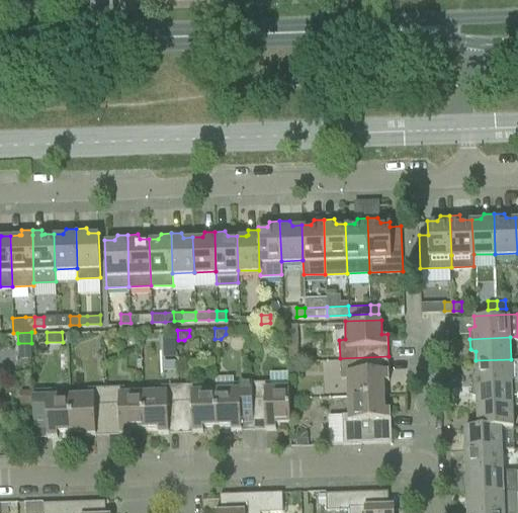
[(297,344),(286,344),(287,360),(288,360),(298,359),(297,344)]
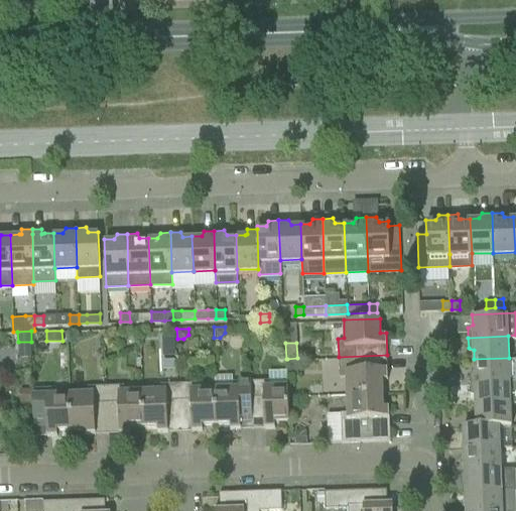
[(346,375),(346,392),(383,391),(382,377),(387,377),(387,355),(339,357),(340,375),(346,375)]
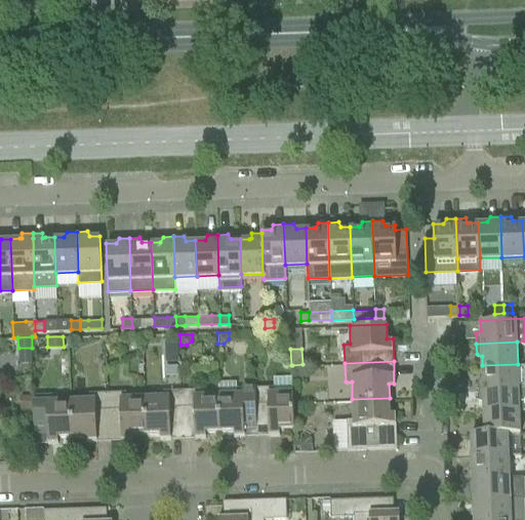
[(478,377),(478,388),(518,386),(524,386),(524,363),(518,364),(482,365),(482,374),(478,377)]
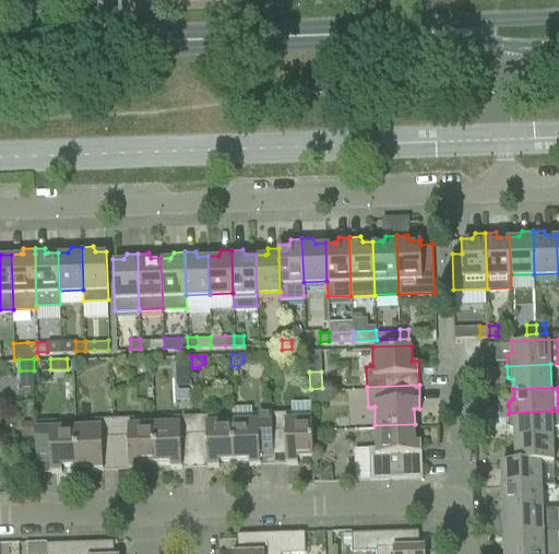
[(311,389),(310,389),(310,407),(322,407),(322,388),(311,389)]
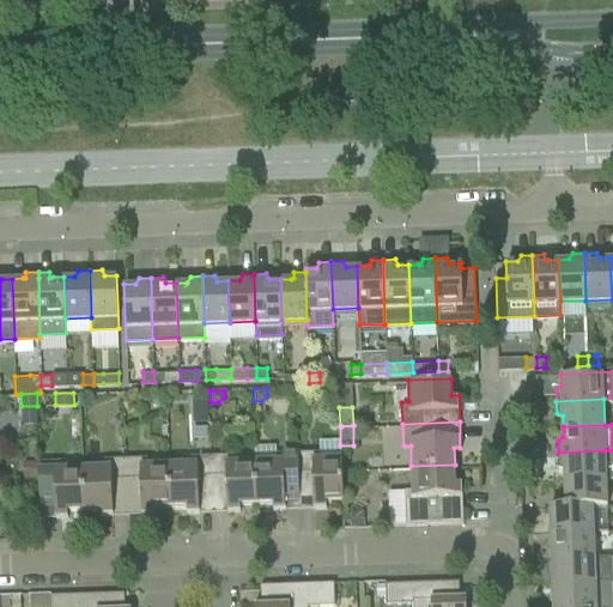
[(320,449),(298,450),(298,468),(299,499),(314,499),(314,507),(322,507),(327,507),(327,499),(344,499),(343,475),(343,456),(320,456),(320,449)]
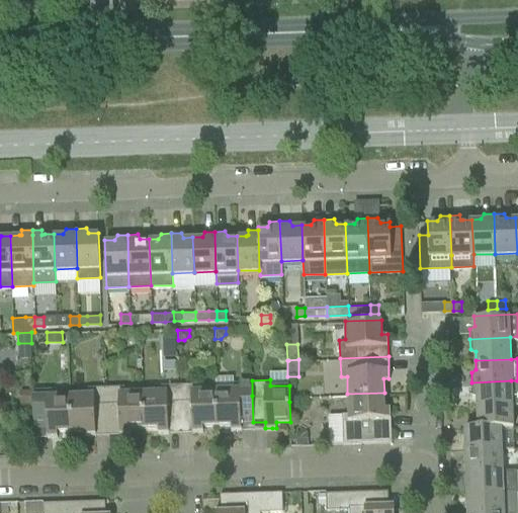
[(234,388),(216,388),(217,424),(231,424),(231,429),(241,429),(241,423),(253,422),(252,396),(252,380),(234,381),(234,388)]
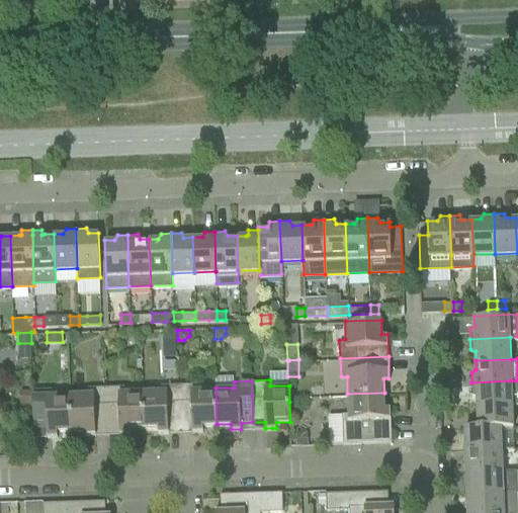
[(517,380),(511,380),(471,382),(471,393),(477,393),(478,404),(512,403),(517,402),(517,380)]
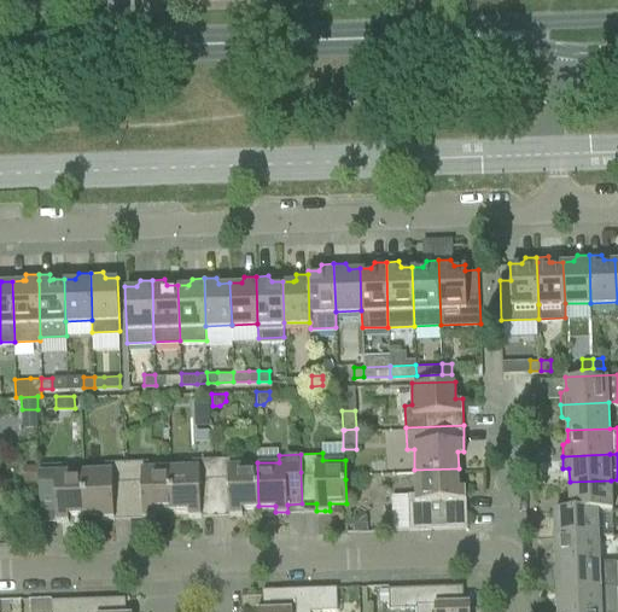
[(192,465),(170,466),(172,510),(188,508),(188,516),(215,514),(214,456),(192,458),(192,465)]
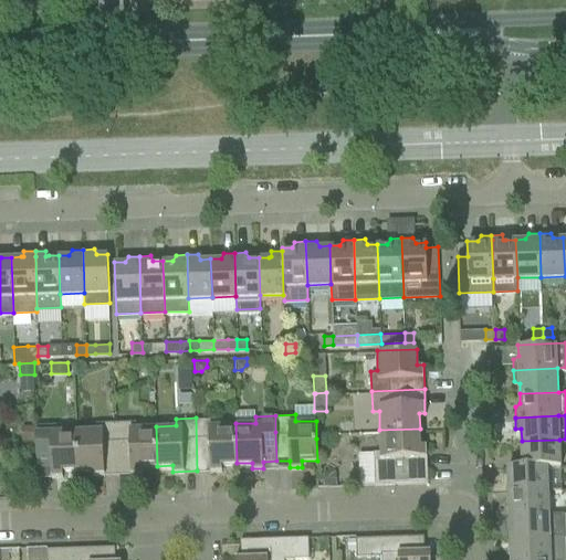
[(216,418),(196,418),(197,471),(222,469),(221,464),(237,463),(236,423),(216,424),(216,418)]
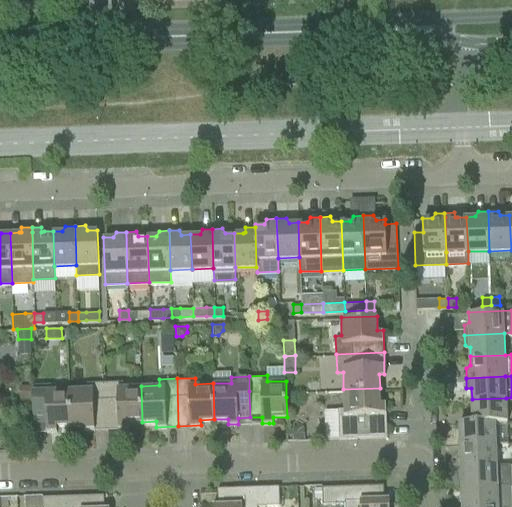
[(123,380),(105,381),(106,428),(129,428),(128,422),(142,422),(141,386),(123,386),(123,380)]
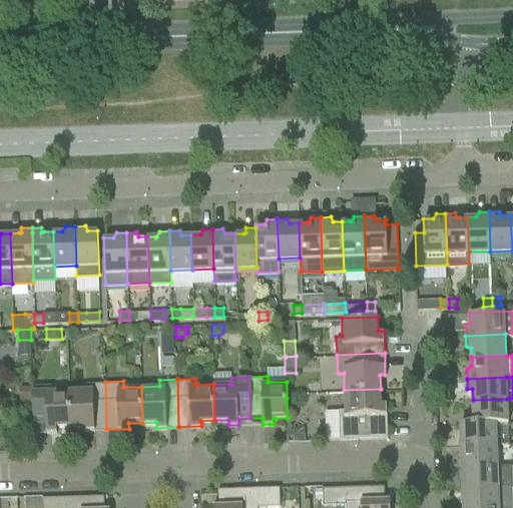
[(87,389),(69,389),(70,425),(84,425),(84,430),(106,429),(105,382),(87,383),(87,389)]
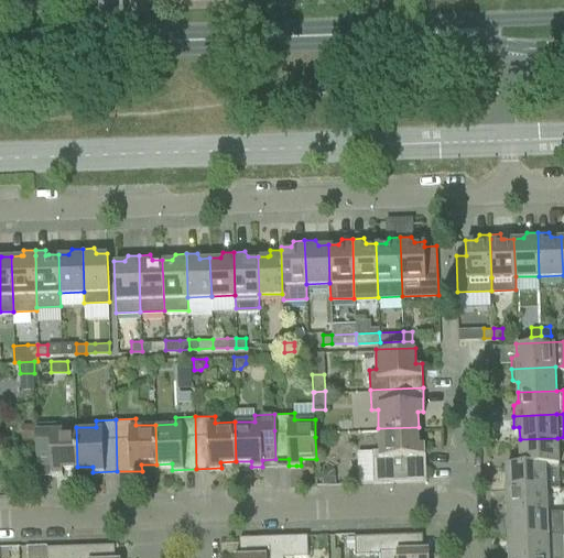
[(77,467),(76,427),(56,428),(56,422),(35,422),(38,474),(63,473),(62,468),(77,467)]
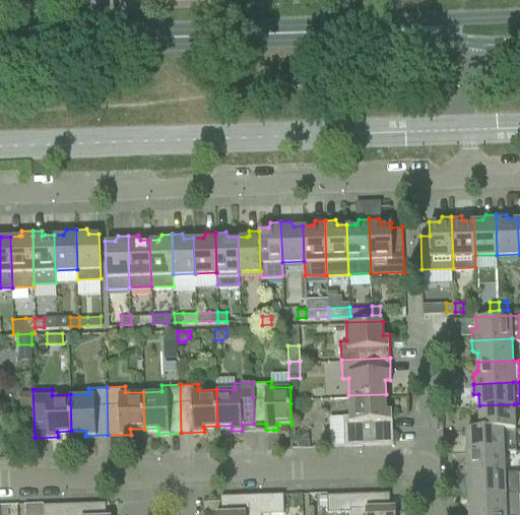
[(31,390),(19,390),(19,403),(31,403),(31,390)]
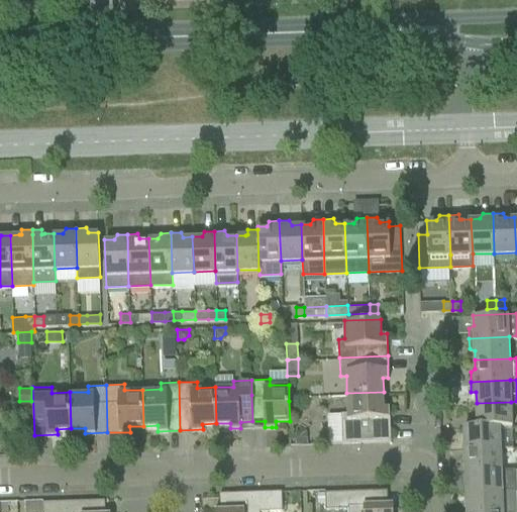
[(384,392),(346,393),(347,411),(341,412),(342,441),(391,439),(390,406),(384,406),(384,392)]
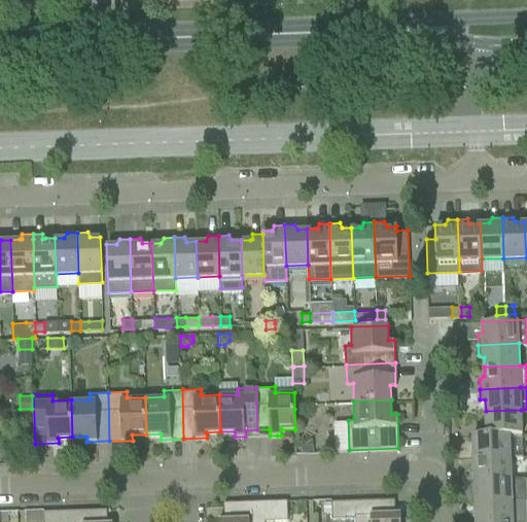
[(486,423),(481,423),(481,433),(510,432),(522,431),(521,410),(486,411),(486,423)]
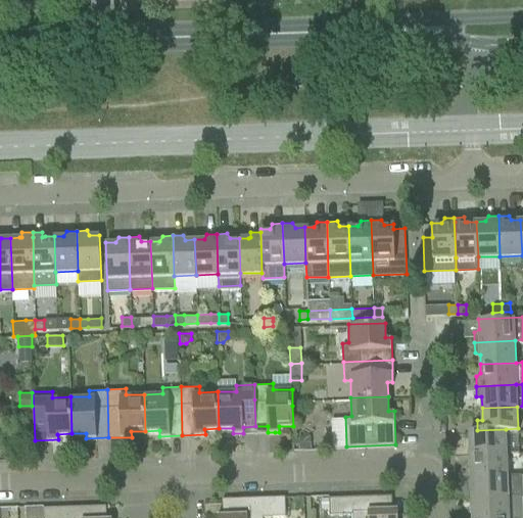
[(477,430),(469,431),(470,453),(507,451),(506,429),(477,430)]
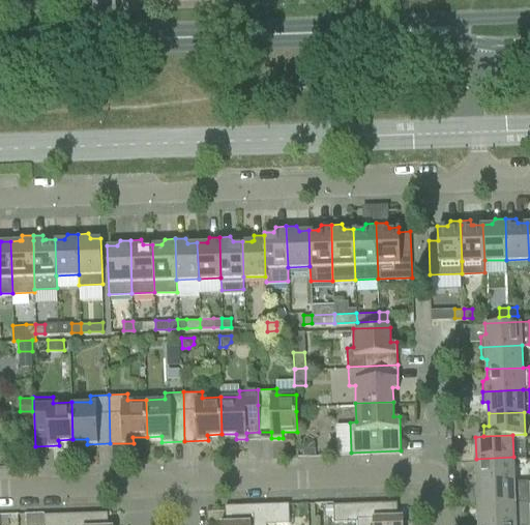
[(313,441),(302,441),(303,453),(314,451),(313,441)]
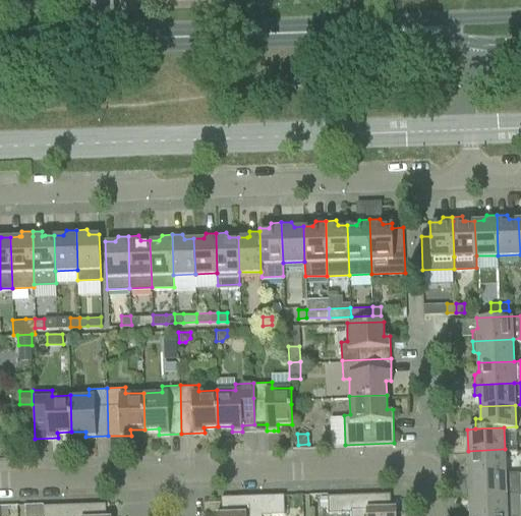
[(468,451),(469,473),(506,471),(505,449),(468,451)]
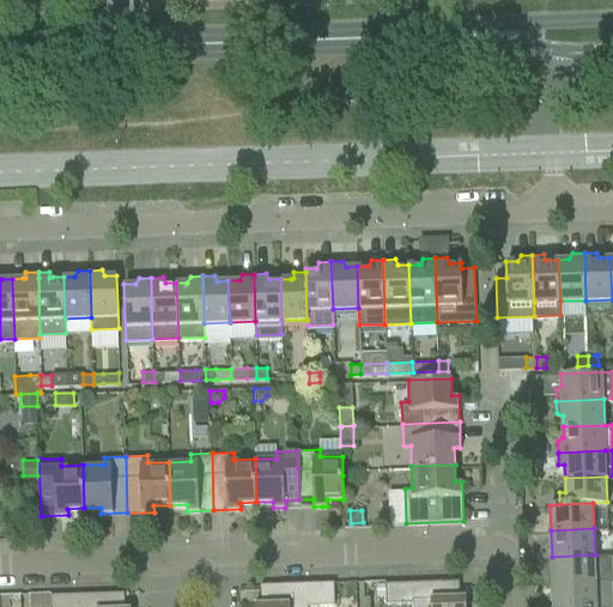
[(552,557),(553,582),(610,580),(608,554),(595,554),(552,557)]
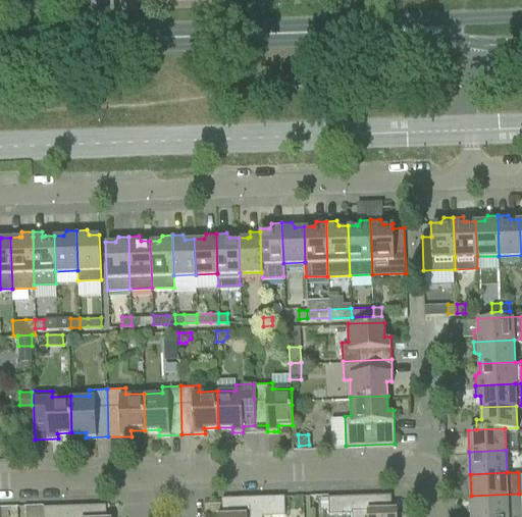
[(392,493),(328,496),(328,512),(341,512),(341,516),(397,516),(397,506),(392,507),(385,507),(384,495),(392,495),(392,493)]
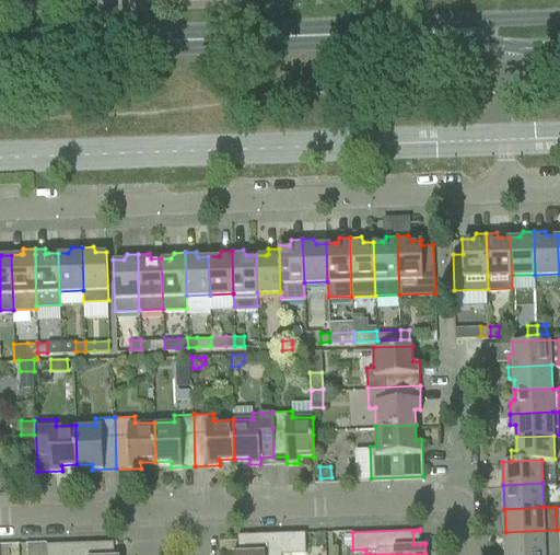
[(238,550),(232,551),(232,554),(281,554),(281,553),(306,552),(305,533),(305,530),(237,532),(237,534),(245,533),(245,550),(238,550)]
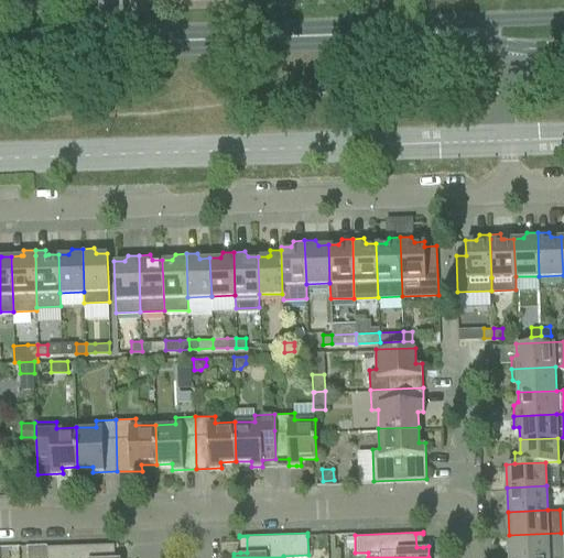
[(534,557),(561,557),(561,533),(509,535),(509,557),(534,557)]
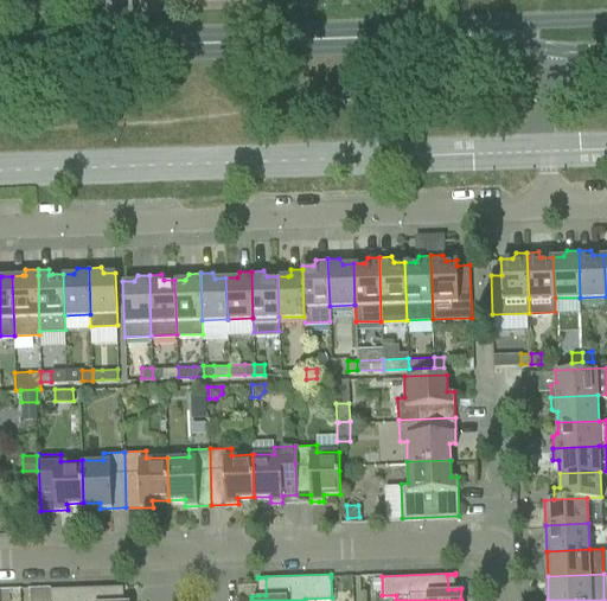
[(382,576),(371,576),(372,589),(382,588),(382,576)]
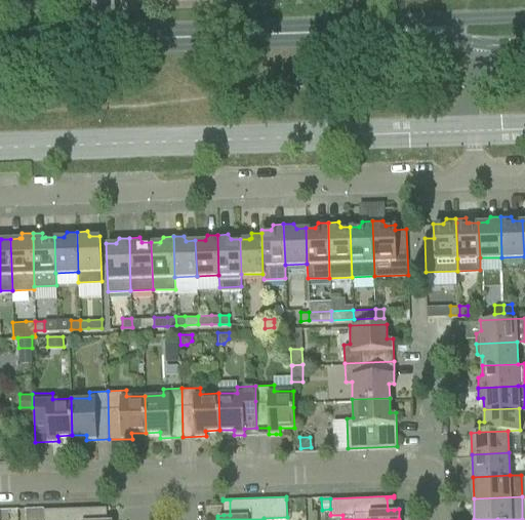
[(107,506),(43,508),(43,519),(112,519),(107,519),(101,519),(99,508),(107,507),(107,506)]
